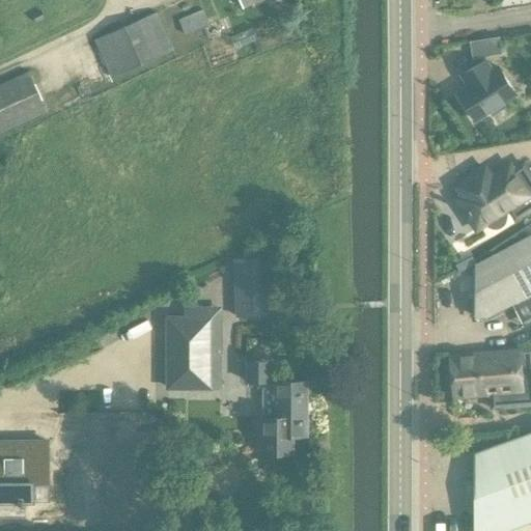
[(202,9),(178,20),(186,35),(208,25),(202,9)]
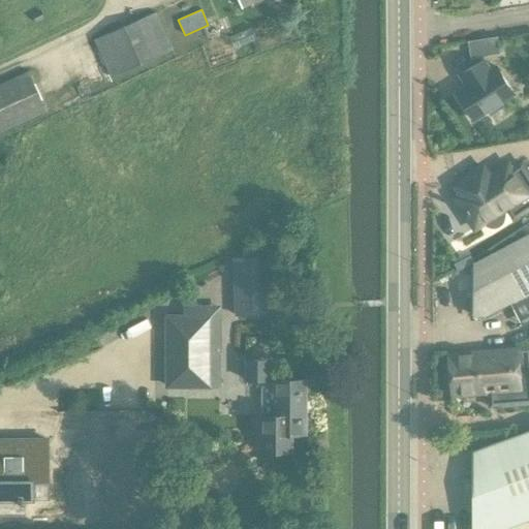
[(94,40),(111,76),(173,49),(156,12),(94,40)]
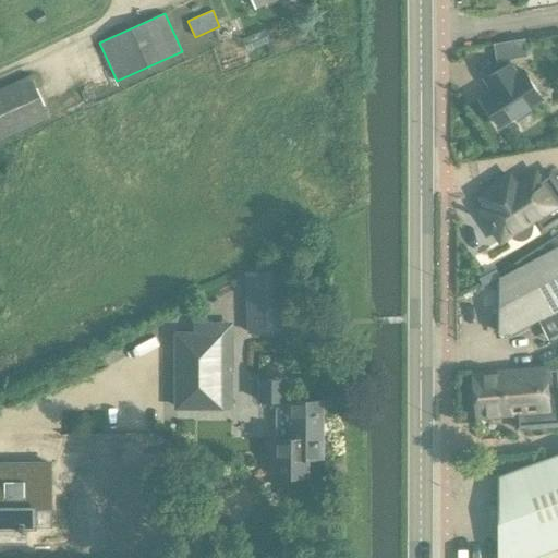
[(525,38),(494,43),(497,61),(528,57),(525,38)]
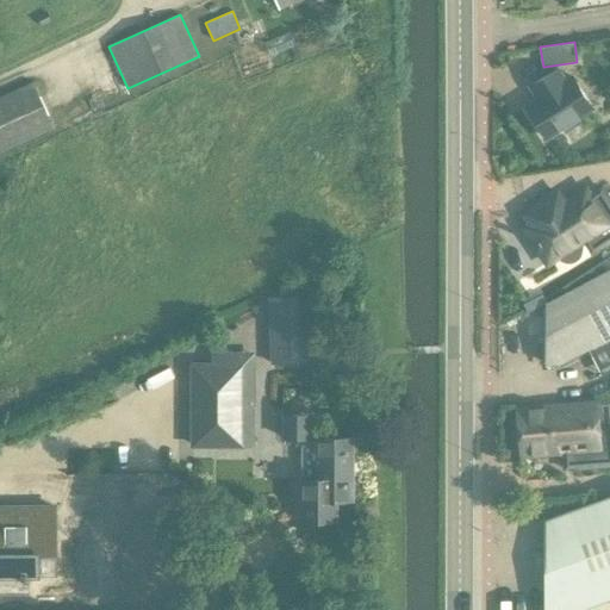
[(537,99),(527,106),(547,138),(562,129),(566,134),(580,124),(577,119),(592,109),(572,76),(566,81),(558,69),(530,87),(537,99)]
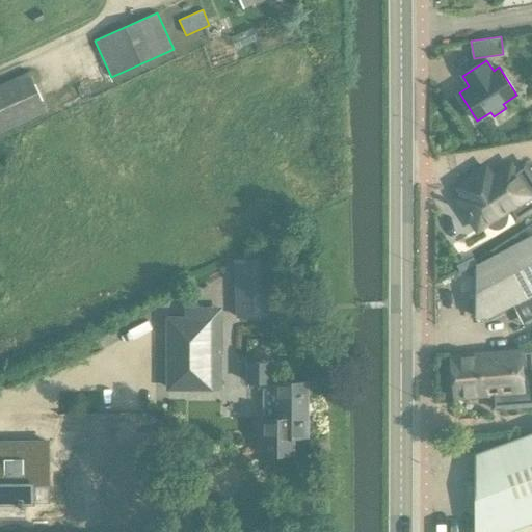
[(0,132),(47,111),(29,74),(0,86),(0,132)]
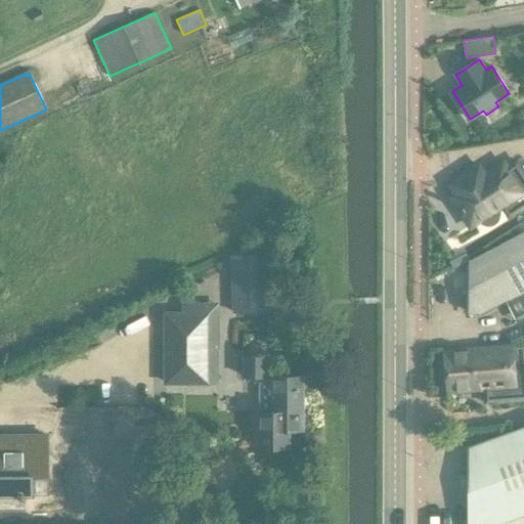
[(480,162),(446,183),(451,192),(446,195),(469,230),(501,209),(508,219),(523,208),(523,168),(517,158),(508,163),(505,158),(485,170),(480,162)]
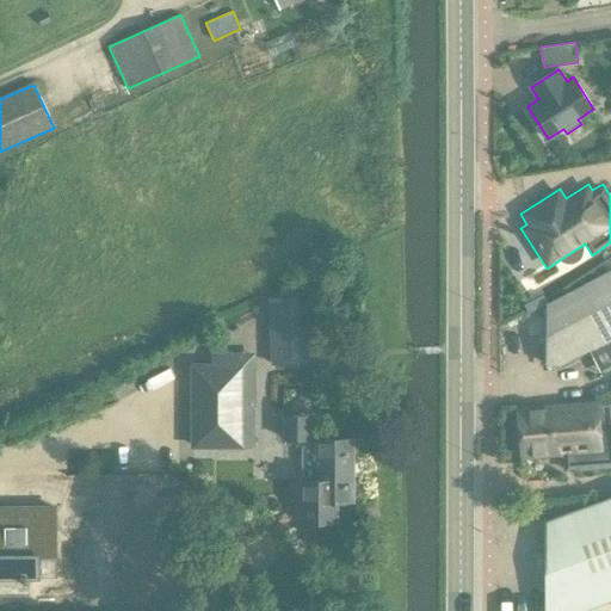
[(560,362),(588,346),(603,376),(610,371),(610,269),(547,304),(547,363),(560,362)]
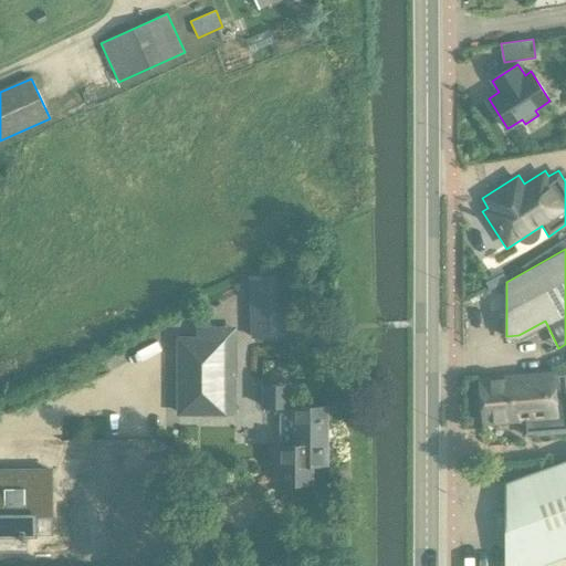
[(251,336),(287,335),(285,276),(249,278),(251,336)]
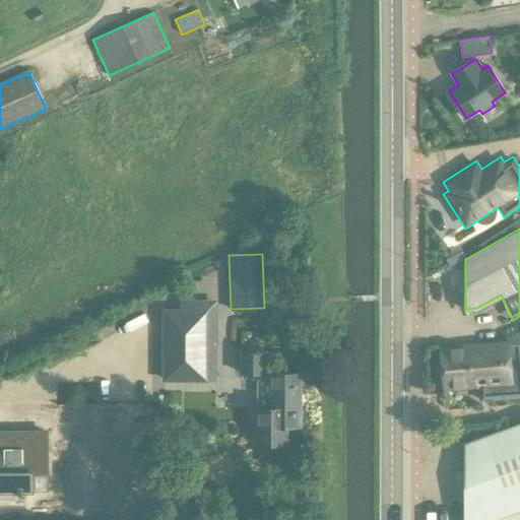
[(183,312),(166,311),(166,379),(212,379),(213,302),(183,302),(183,312)]
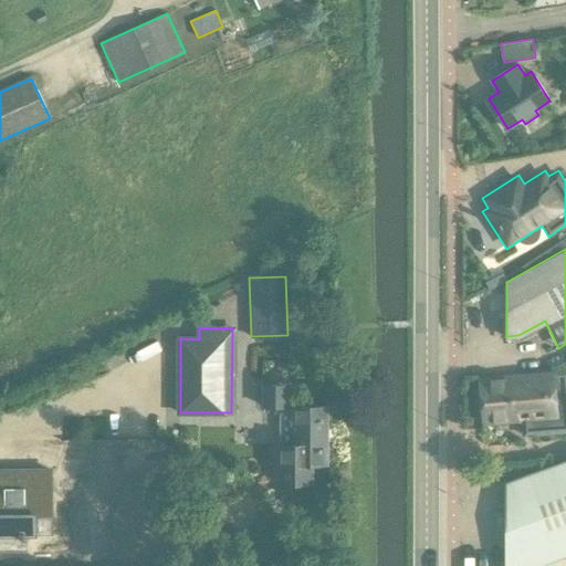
[(552,371),(479,379),(482,421),(522,418),(523,431),(565,427),(565,412),(556,415),(552,371)]
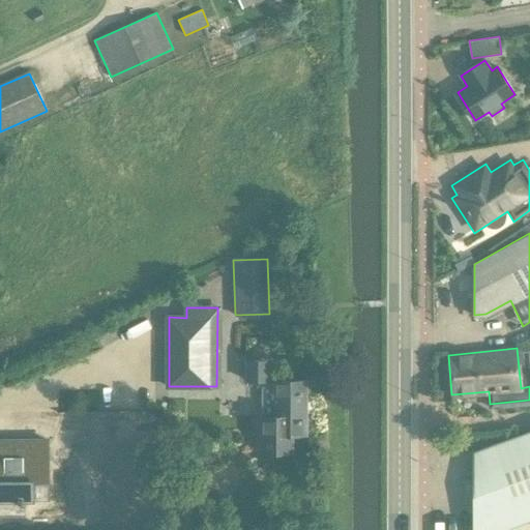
[(245,380),(270,380),(270,360),(245,360),(245,380)]
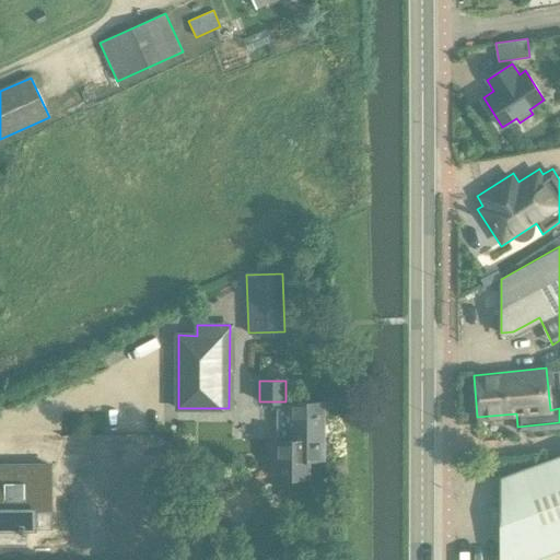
[(308,477),(308,458),(323,458),(323,401),(290,401),(291,440),(277,440),(277,478),(308,477)]
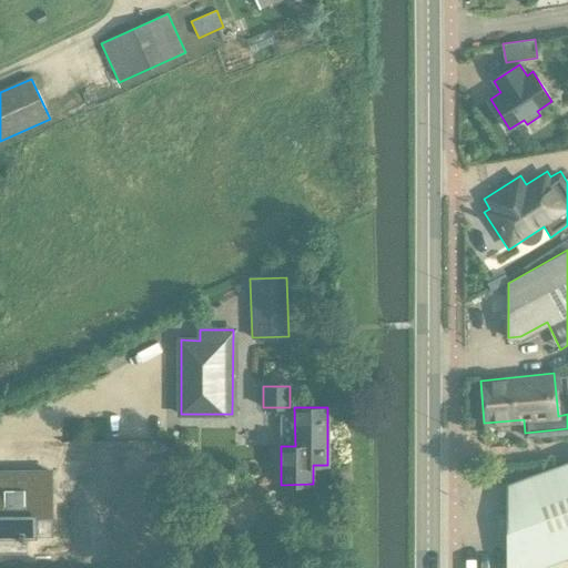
[(531,567),(567,555),(567,460),(506,485),(505,567),(531,567)]
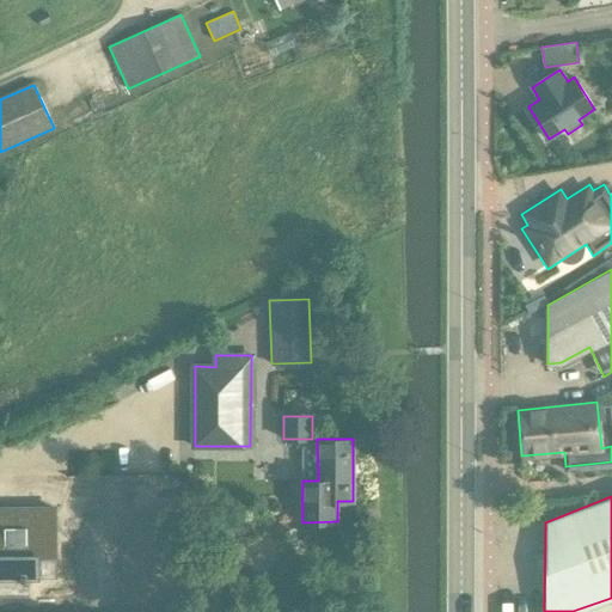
[(177,507),(158,507),(159,560),(177,560),(177,507)]
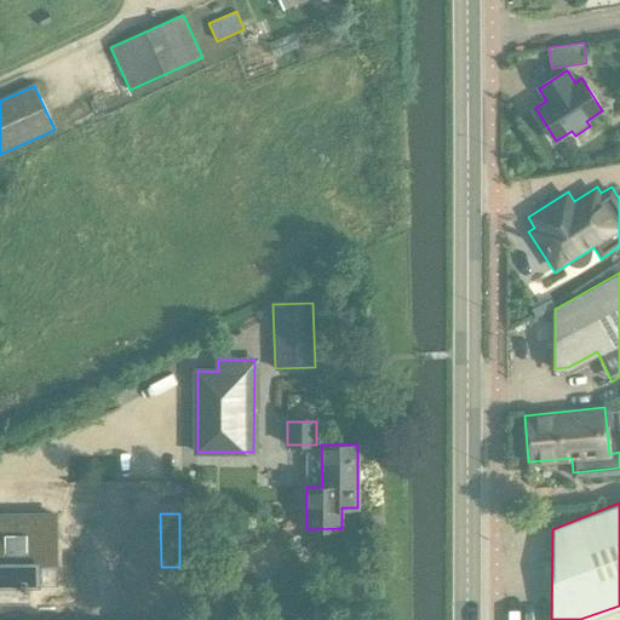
[(0,602),(27,602),(27,583),(38,583),(38,563),(56,563),(55,515),(4,516),(5,544),(0,543),(0,602)]
